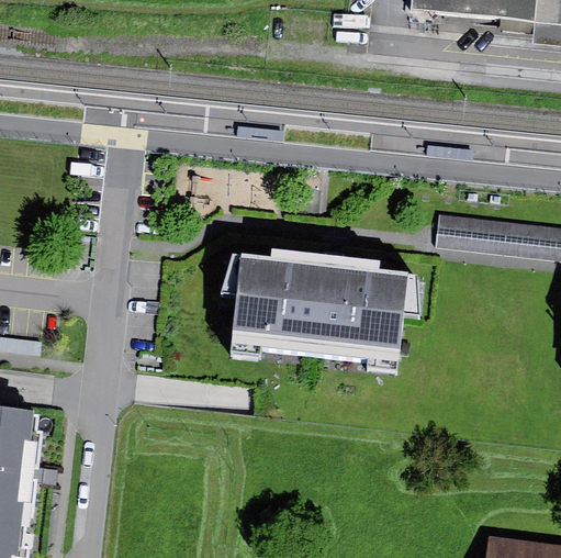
[(412,0),(411,7),(534,20),(531,45),(560,47),(560,0),(412,0)]
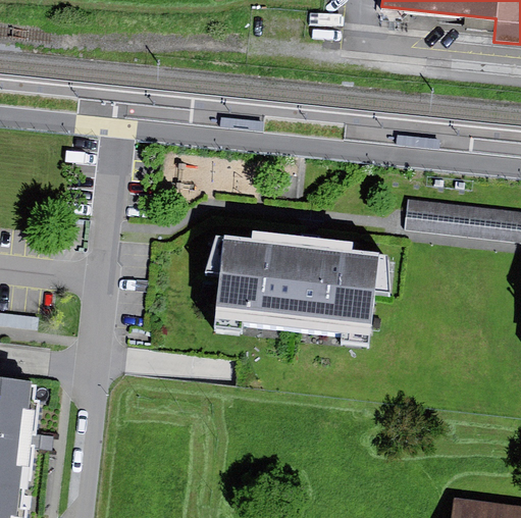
[(520,208),(407,196),(403,226),(520,240),(520,208)]
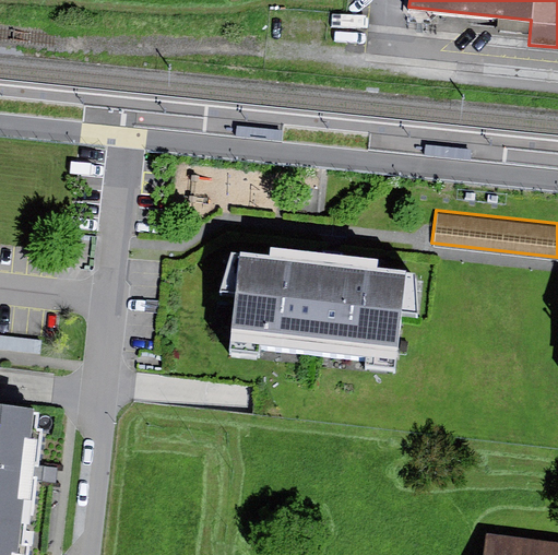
[(271,254),(238,250),(228,342),(260,345),(400,359),(408,269),(378,266),(379,258),(332,252),(271,246),(271,254)]
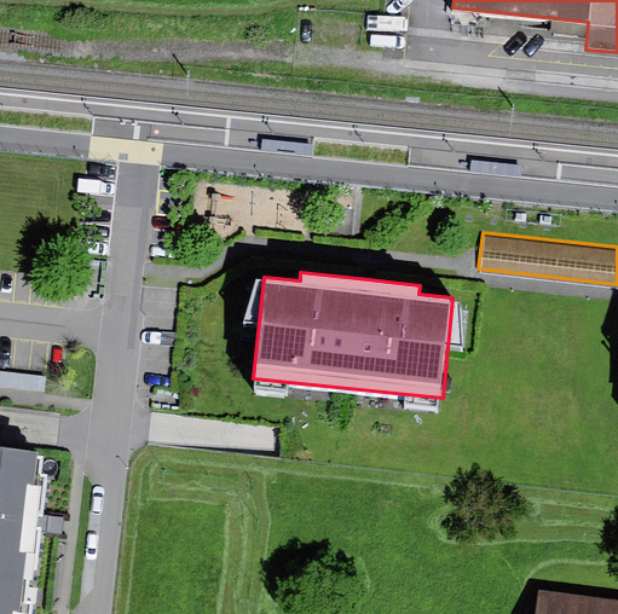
[(46,374),(0,366),(0,384),(44,391),(46,374)]
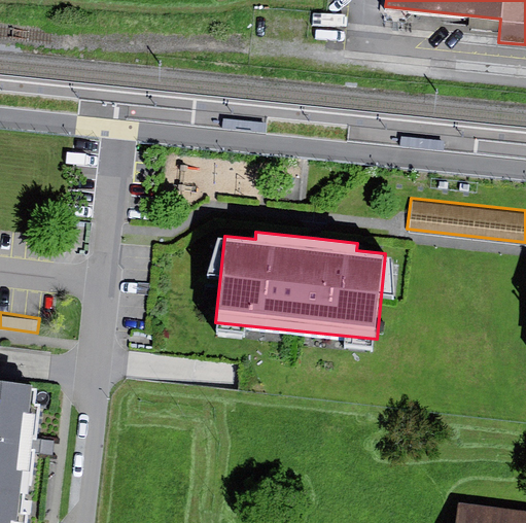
[(31,382),(0,378),(0,480),(22,483),(31,484),(36,441),(40,402),(29,401),(31,382)]
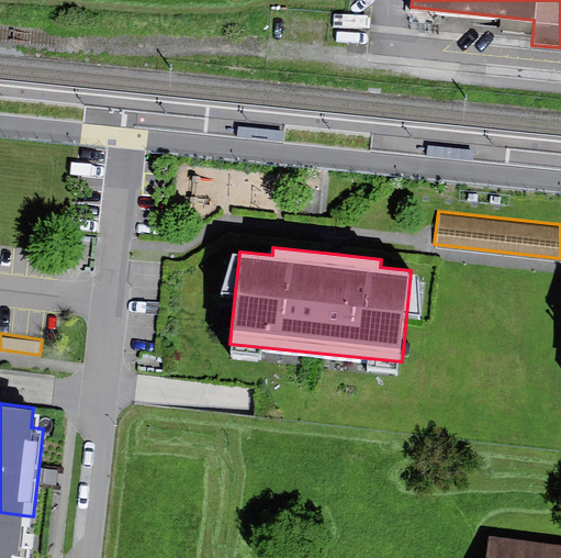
[(23,515),(0,512),(0,557),(26,557),(29,547),(20,546),(23,515)]
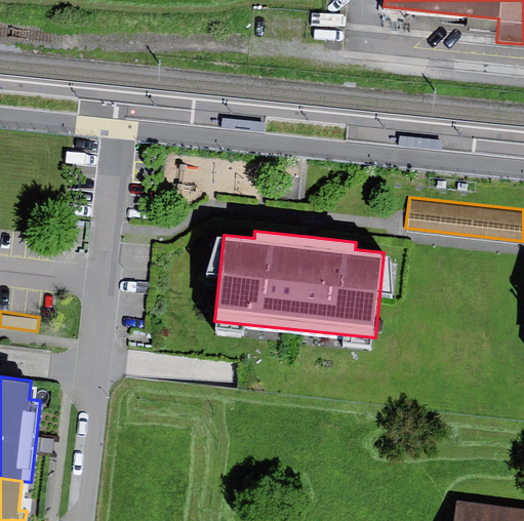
[(523,520),(523,509),(456,499),(452,520),(523,520)]
